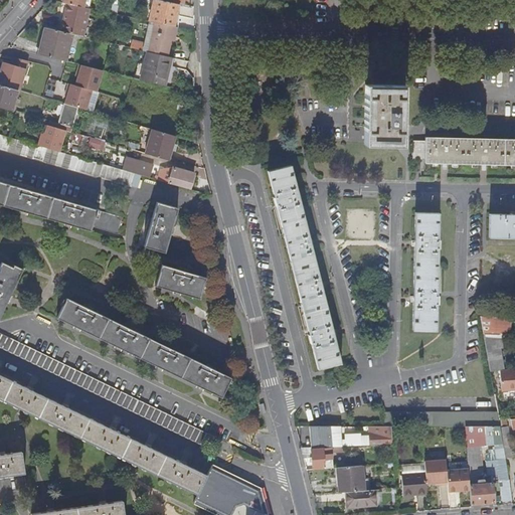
[(154,22),(178,27),(178,15),(176,15),(178,4),(165,1),(162,0),(153,0),(149,21),(154,22)]
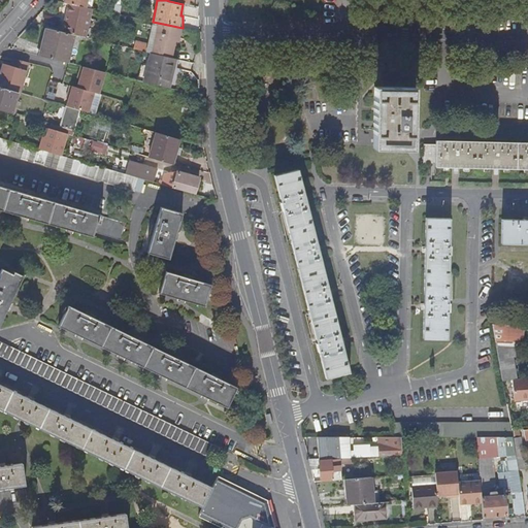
[(81,6),(69,3),(63,32),(74,34),(74,35),(85,37),(91,8),(85,7),(81,6)]
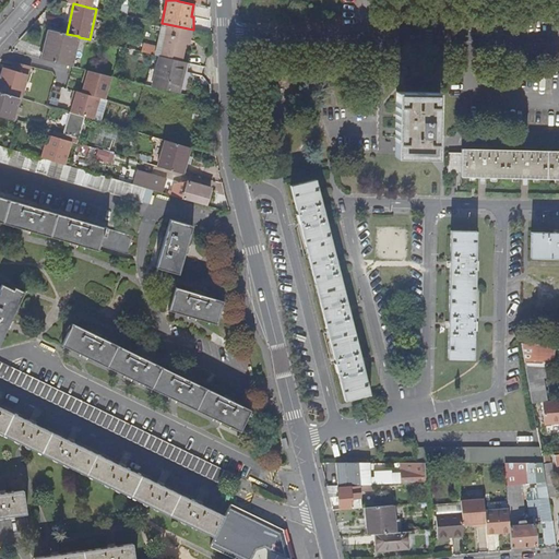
[(182,61),(193,30),(167,24),(163,45),(157,44),(157,46),(143,44),(141,51),(161,56),(182,61)]
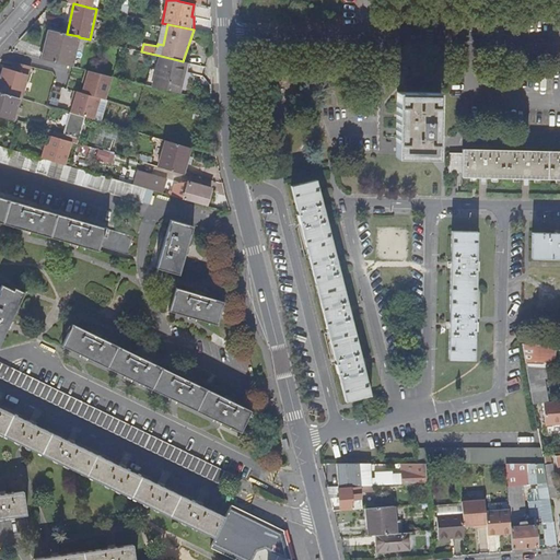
[(79,37),(49,31),(42,58),(71,65),(79,37)]
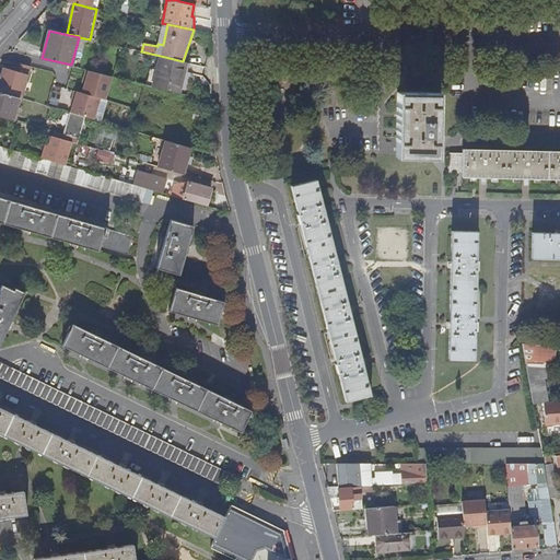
[(147,83),(187,93),(193,71),(185,70),(186,62),(183,61),(161,56),(159,68),(151,67),(147,83)]
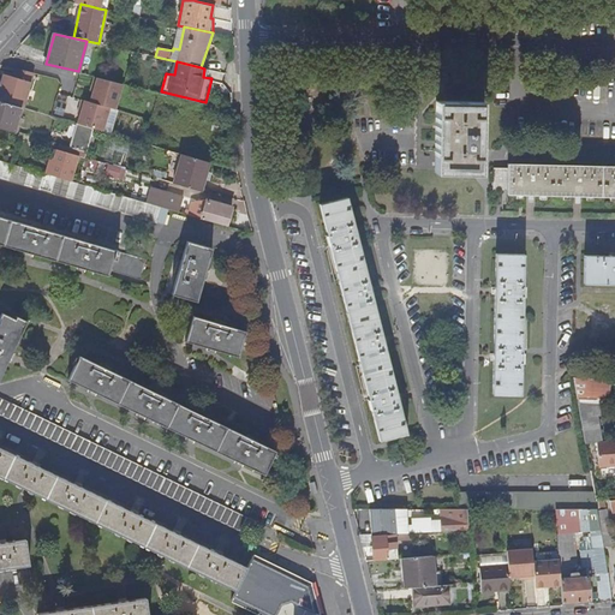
[(0,101),(19,107),(21,107),(23,108),(34,72),(16,67),(15,76),(4,73),(0,85),(0,101)]
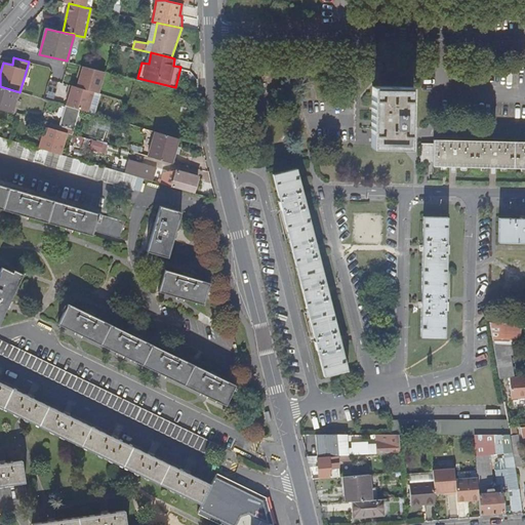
[(80,74),(77,86),(93,91),(98,92),(105,71),(80,64),(78,73),(80,74)]
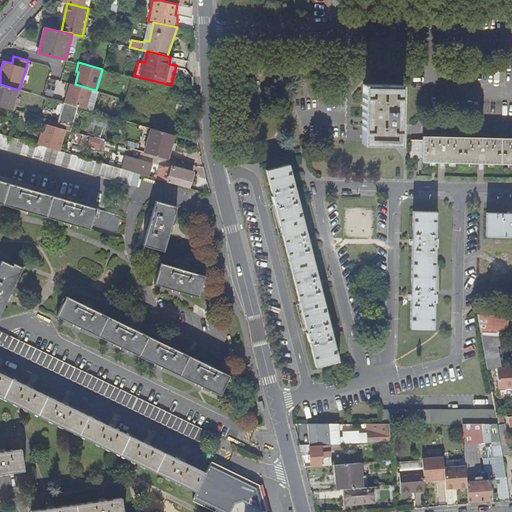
[(68,91),(64,103),(77,107),(85,109),(91,89),(75,84),(68,82),(65,90),(68,91)]
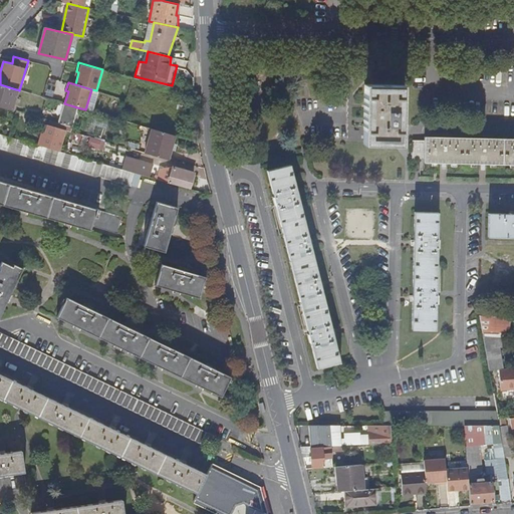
[(0,105),(10,109),(16,89),(0,84),(0,105)]
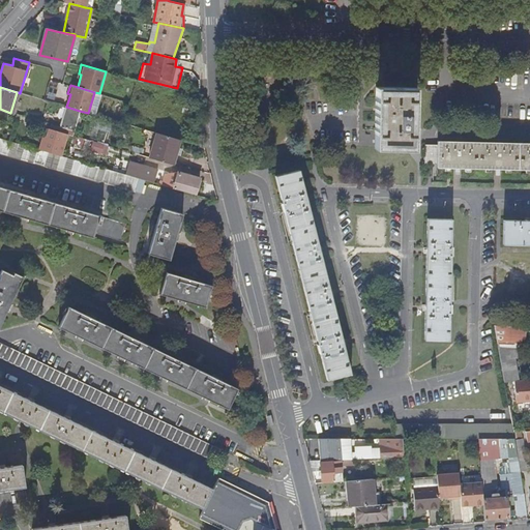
[(413,147),(415,88),(376,87),(374,146),(413,147)]
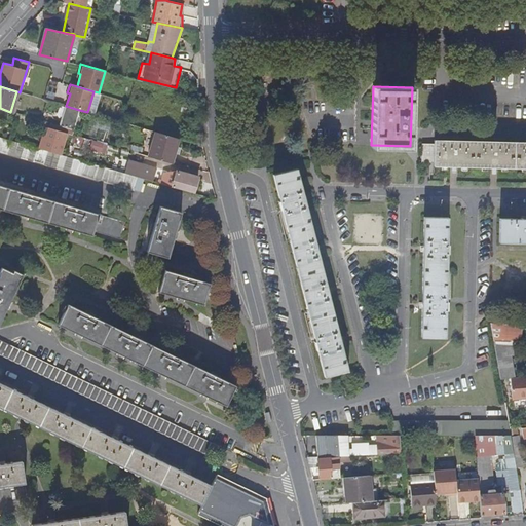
[(60,126),(74,130),(79,110),(66,106),(60,126)]
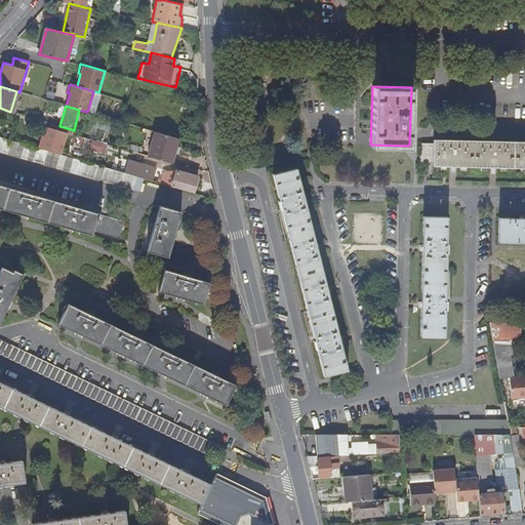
[(39,147),(61,153),(67,132),(49,128),(46,139),(42,138),(39,147)]
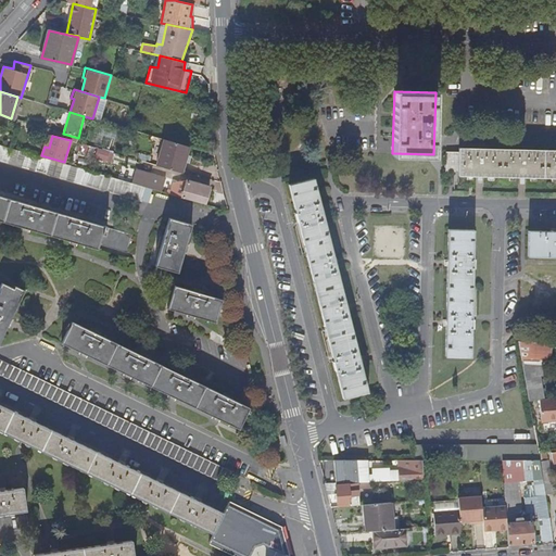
[(150,164),(156,166),(164,139),(159,138),(150,164)]
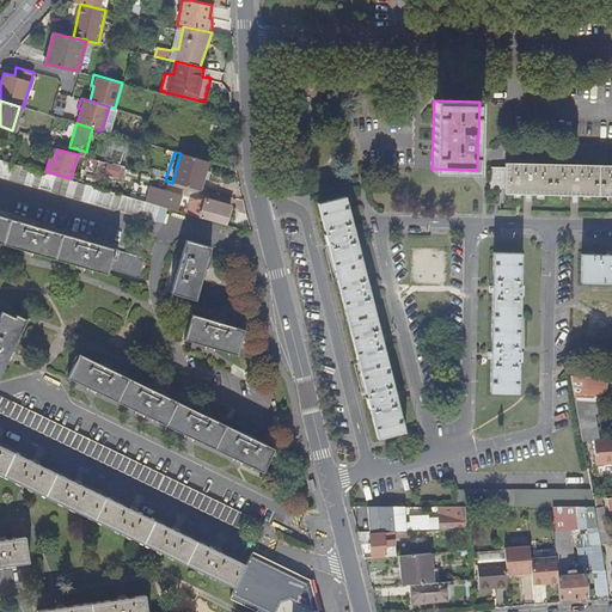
[(172,183),(202,191),(212,163),(181,153),(172,183)]
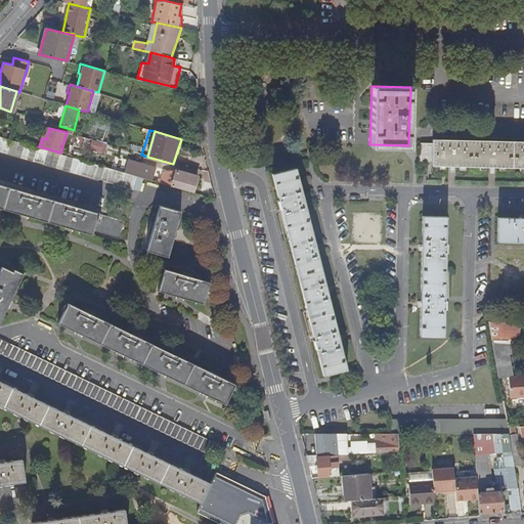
[(0,149),(132,188),(136,176),(124,173),(67,156),(25,144),(0,136),(0,149)]
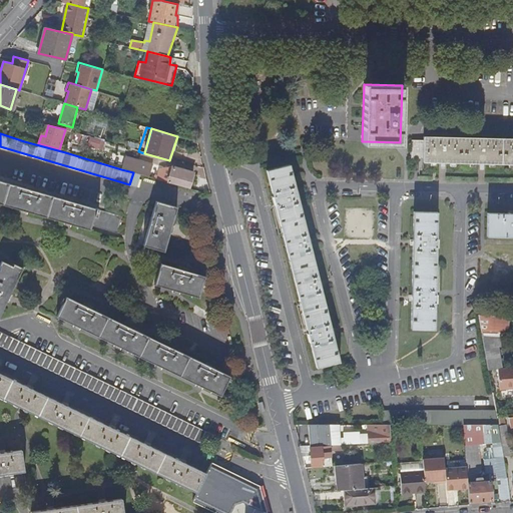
[(102,149),(106,141),(93,135),(89,142),(102,149)]
